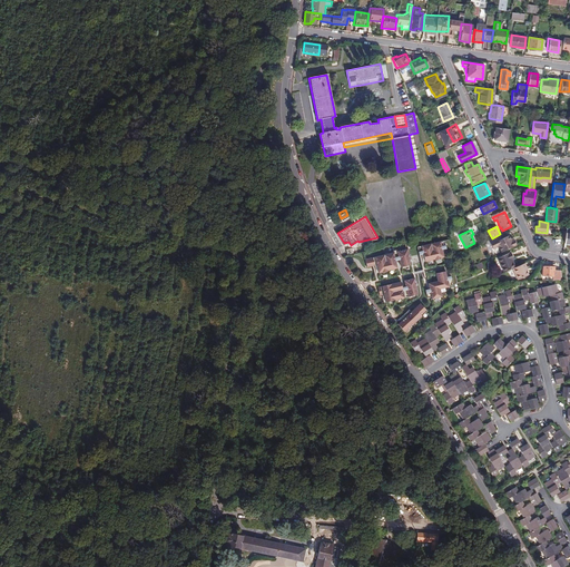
[(502,252),(517,245),(514,240),(513,241),(512,238),(511,235),(509,235),(507,231),(500,234),(492,238),(489,240),(492,246),(493,246),(495,245),(499,246),(502,252)]
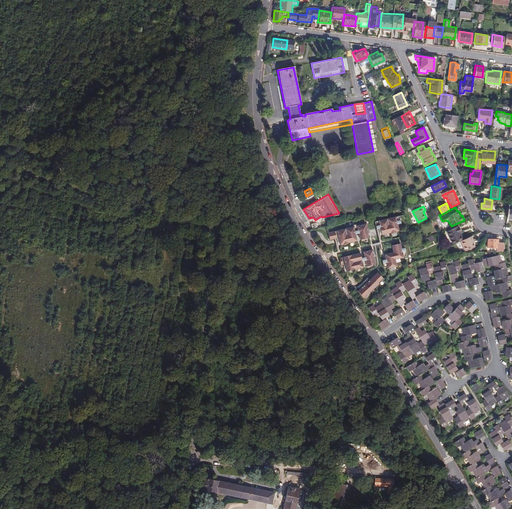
[(403,215),(375,221),(376,228),(380,227),(382,234),(390,232),(396,231),(399,230),(397,224),(401,223),(401,225),(405,224),(403,215)]
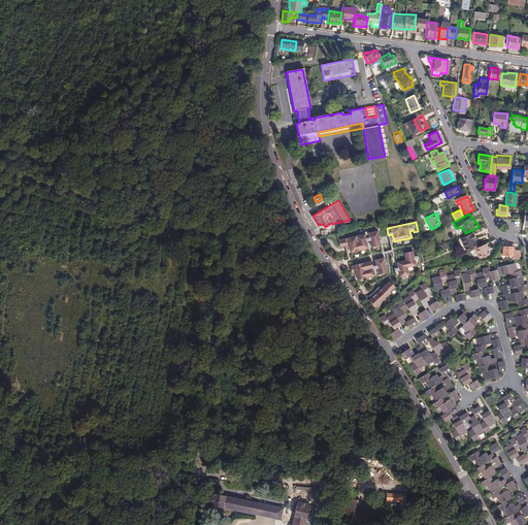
[(364,233),(338,239),(340,248),(350,245),(351,252),(354,251),(354,252),(360,250),(368,248),(366,240),(370,239),(372,247),(381,244),(377,230),(368,232),(368,231),(364,232),(364,233)]
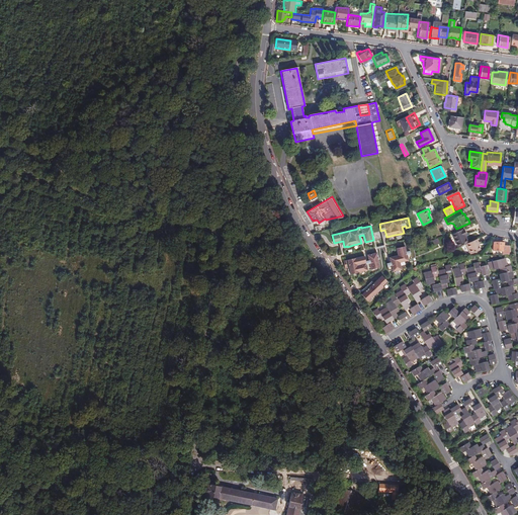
[(452,234),(458,247),(465,244),(468,242),(465,235),(466,235),(464,229),(452,234)]
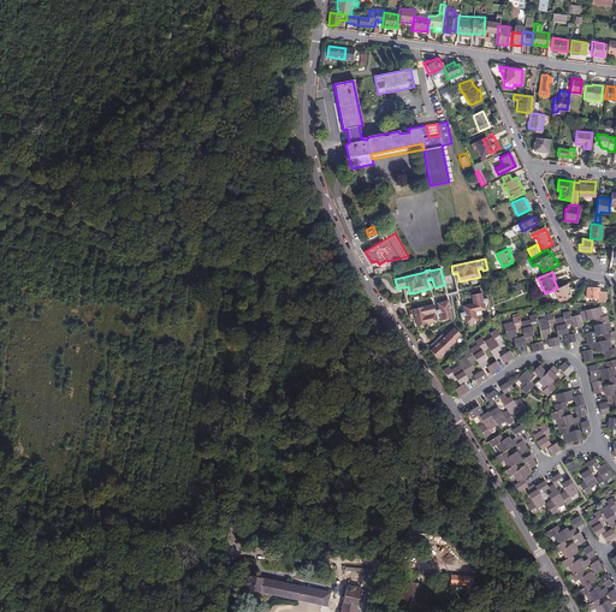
[(569,289),(567,284),(557,287),(554,290),(558,301),(570,296),(569,292),(567,289),(569,289)]
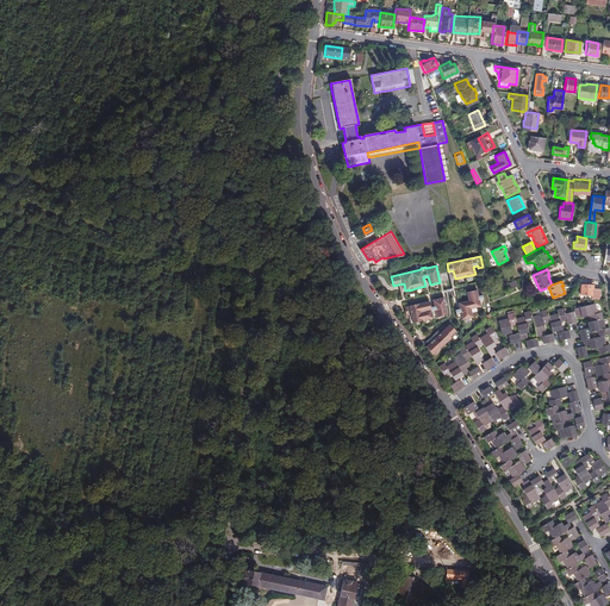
[(602,298),(601,289),(592,288),(593,285),(585,283),(582,283),(580,294),(592,295),(591,298),(602,298)]
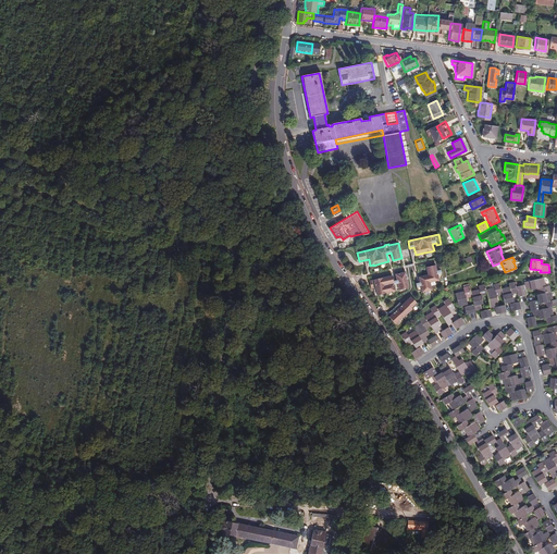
[(435,263),(425,266),(428,273),(419,275),(420,281),(416,282),(418,291),(422,290),(422,291),(432,288),(430,281),(438,278),(435,263)]
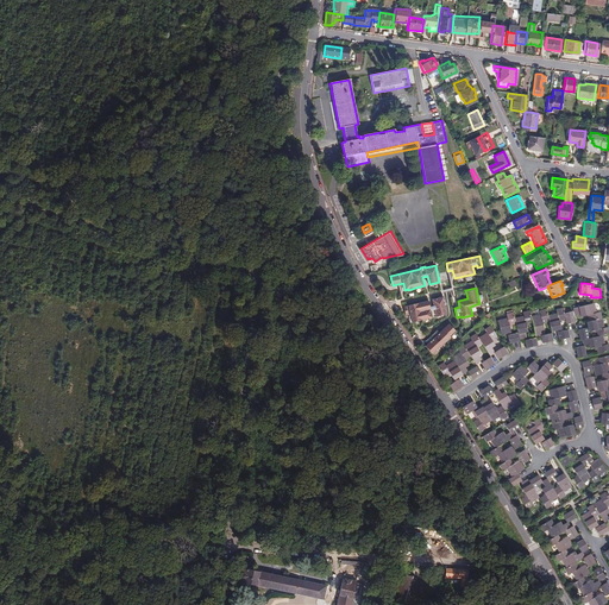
[(428,300),(403,306),(406,314),(410,313),(412,321),(446,313),(443,296),(433,298),(434,304),(429,306),(428,300)]
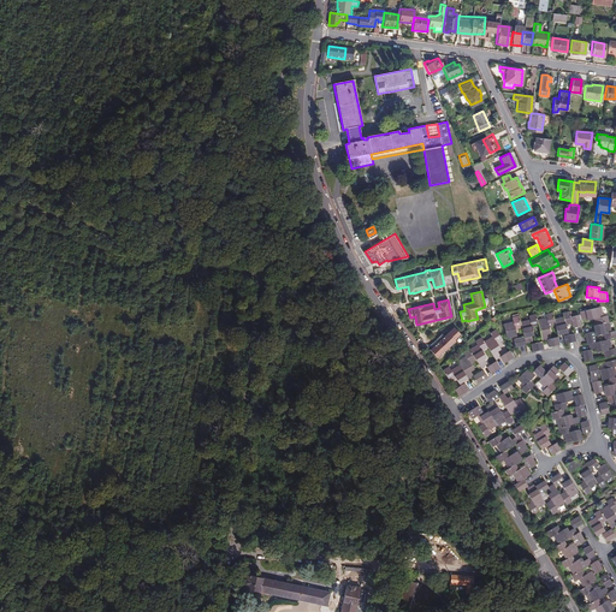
[(600,307),(579,310),(580,316),(586,316),(586,319),(594,316),(596,324),(592,325),(594,333),(602,332),(604,339),(593,342),(591,331),(584,332),(586,343),(587,343),(588,348),(594,348),(594,351),(602,349),(603,356),(615,354),(614,348),(609,348),(608,338),(615,337),(614,330),(611,330),(609,321),(606,321),(605,314),(602,315),(600,307)]
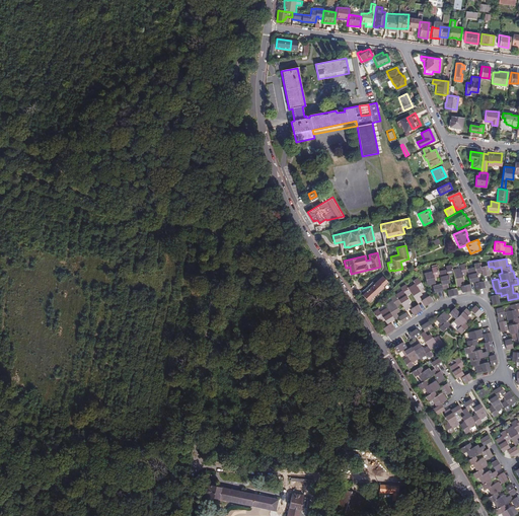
[(488,274),(487,265),(479,266),(478,262),(473,263),(473,266),(465,268),(464,263),(459,264),(459,267),(452,269),(450,264),(445,265),(445,268),(438,270),(437,266),(432,267),(432,270),(425,272),(428,284),(436,282),(434,276),(439,275),(441,283),(433,285),(434,291),(443,289),(443,287),(448,286),(446,282),(448,281),(447,274),(452,273),(455,286),(447,288),(448,295),(457,292),(456,286),(460,285),(459,280),(462,279),(461,274),(466,272),(468,281),(476,279),(475,273),(480,271),(482,275),(488,274)]
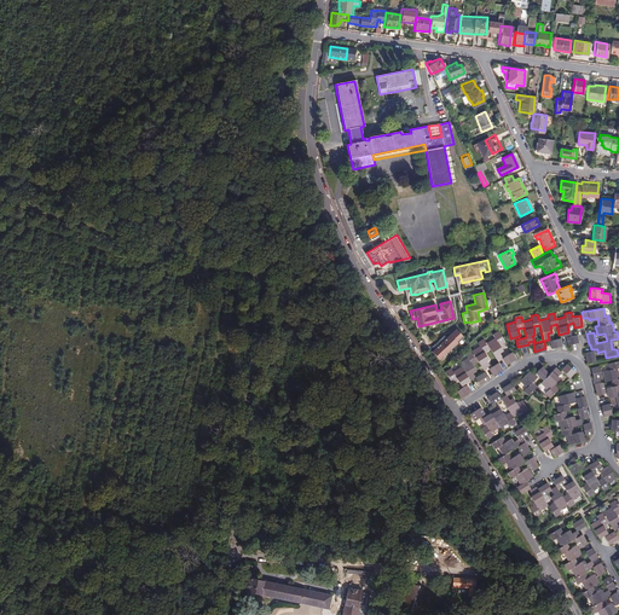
[(457,328),(433,350),(439,358),(463,335),(457,328)]
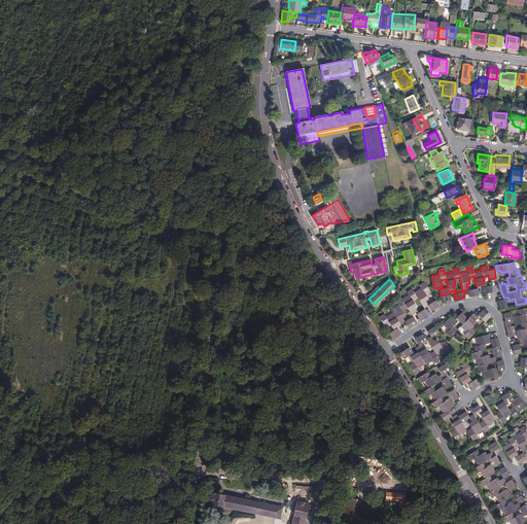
[(384,313),(379,316),(384,324),(389,321),(394,327),(400,323),(405,321),(401,316),(405,314),(402,310),(407,307),(412,314),(416,311),(414,307),(416,306),(412,300),(417,297),(423,306),(427,304),(424,299),(427,297),(424,292),(429,289),(424,280),(419,283),(421,286),(413,290),(412,288),(407,291),(409,294),(401,299),(401,298),(396,301),(398,304),(391,308),(392,311),(386,315),(384,313)]
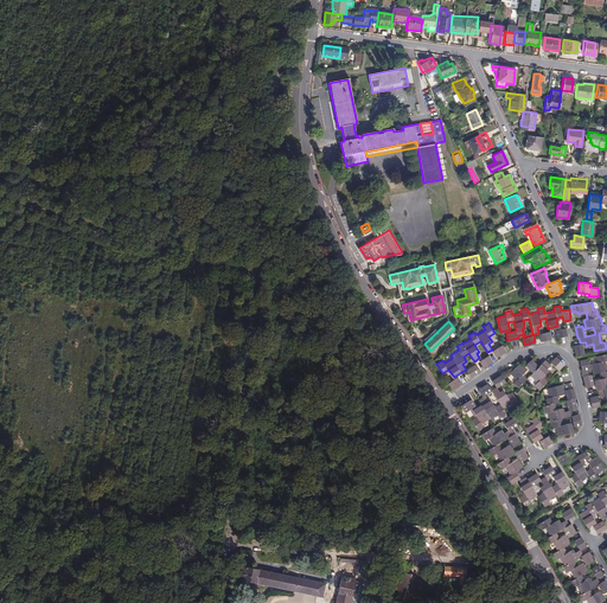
[(567,335),(564,327),(554,329),(556,338),(567,335)]
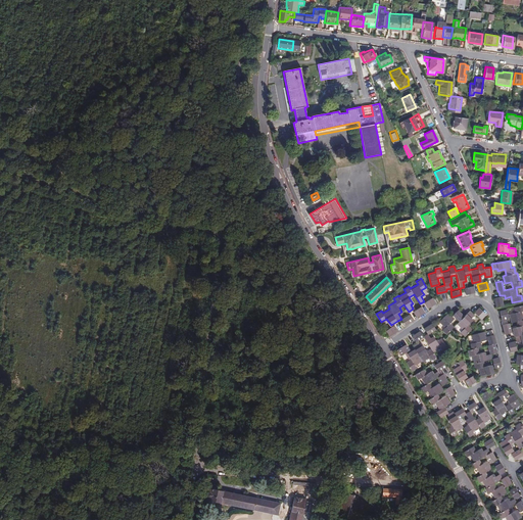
[(474,292),(473,285),(466,287),(466,288),(464,289),(465,294),(474,292)]
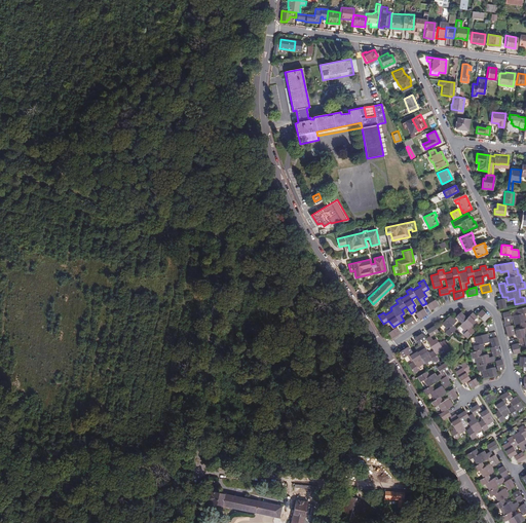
[(499,297),(495,298),(496,307),(503,306),(502,299),(500,299),(499,297)]
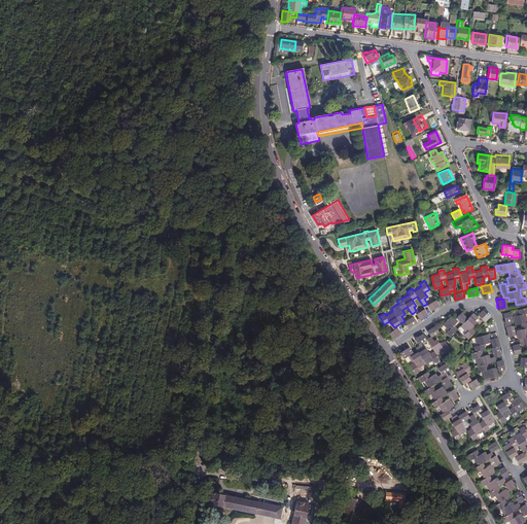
[(438,305),(435,299),(428,303),(429,305),(427,306),(430,311),(438,305)]
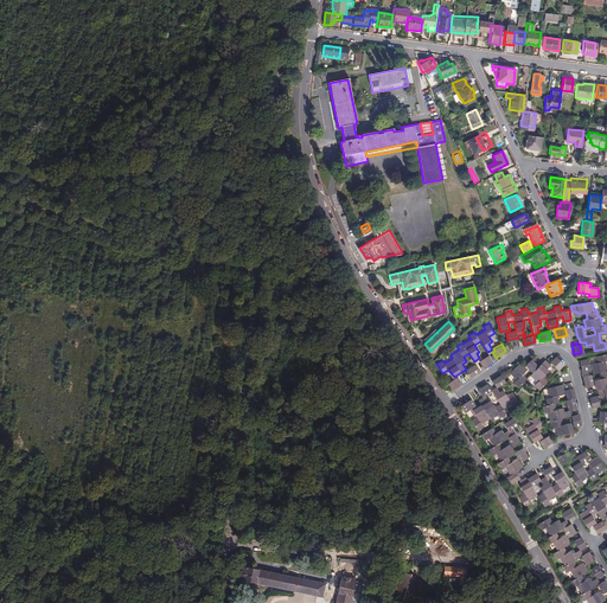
[(606,357),(606,350),(596,354),(599,359),(593,361),(595,372),(602,370),(605,377),(596,379),(600,389),(601,387),(604,395),(606,392),(606,360),(606,358),(606,357)]
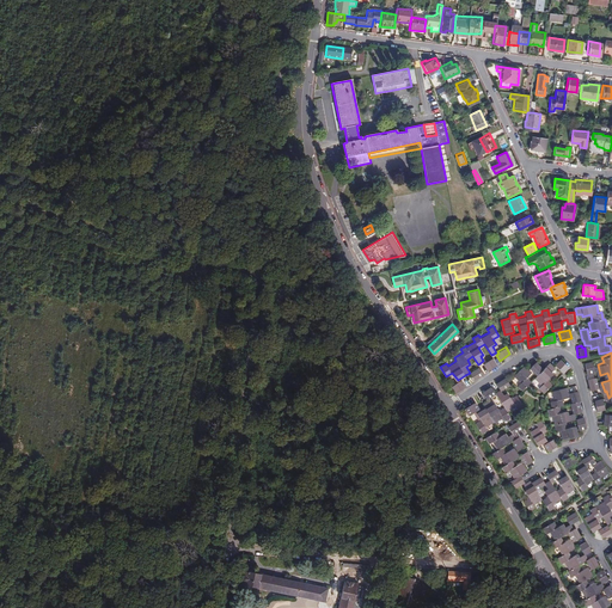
[(496,364),(493,358),(483,363),(488,370),(496,364)]
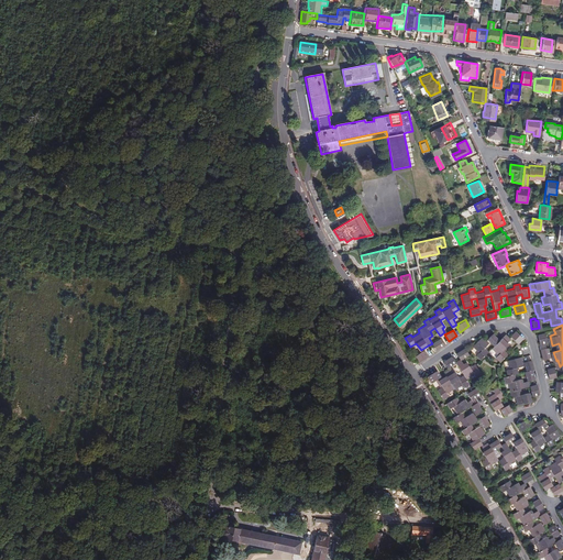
[(521,337),(514,330),(509,336),(517,342),(521,337)]
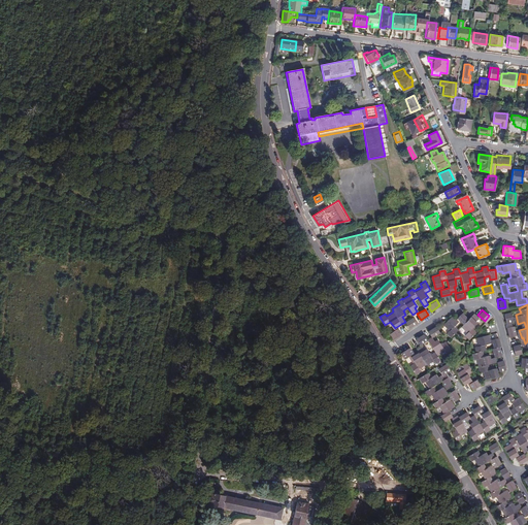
[(456,317),(452,314),(443,324),(449,330),(447,332),(451,336),(458,329),(469,316),(462,310),(456,317)]
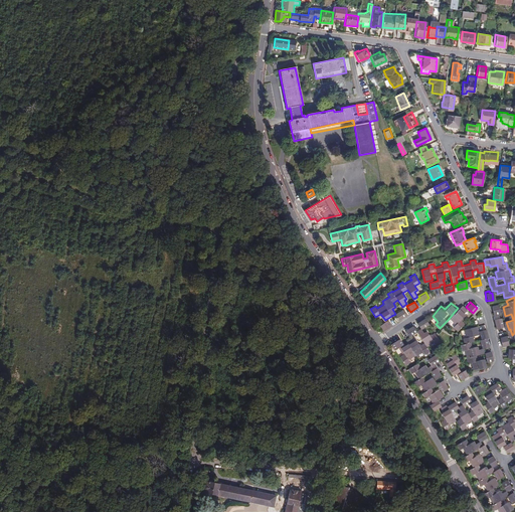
[(501,312),(499,303),(493,305),(495,314),(501,312)]
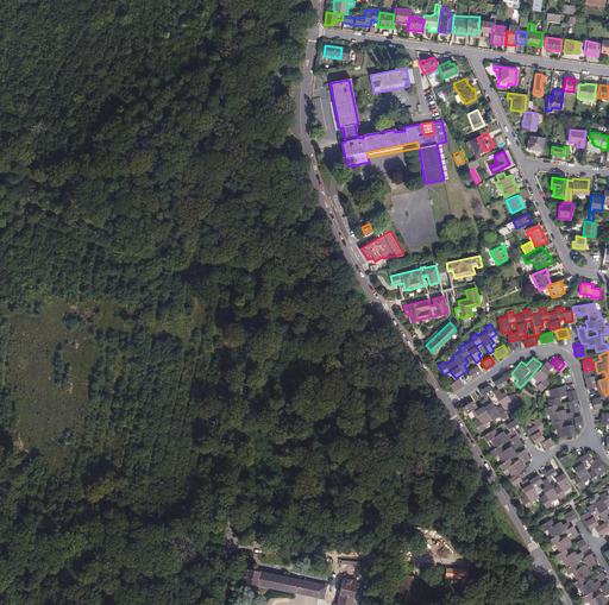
[(539,366),(538,367),(538,369),(537,370),(534,373),(531,377),(537,383),(534,385),(539,390),(547,382),(542,377),(548,371),(546,370),(550,365),(545,361),(539,366)]
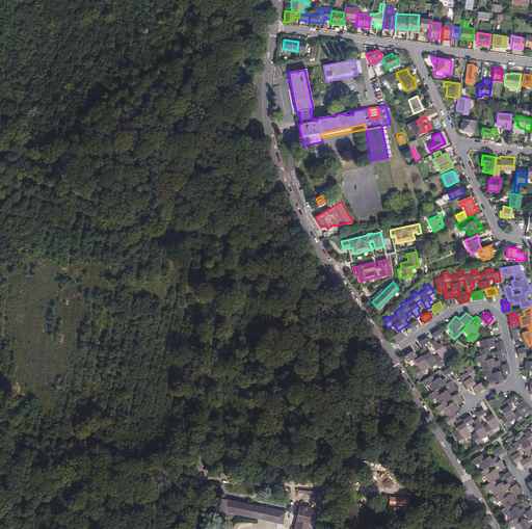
[(420,325),(417,319),(410,323),(411,324),(409,326),(413,331),(420,325)]
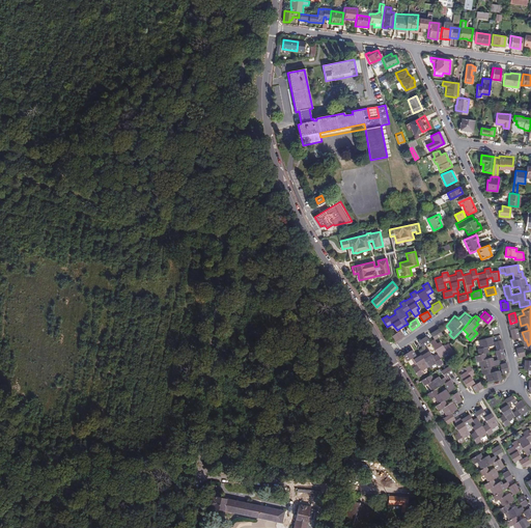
[(522,335),(519,326),(512,328),(514,337),(522,335)]
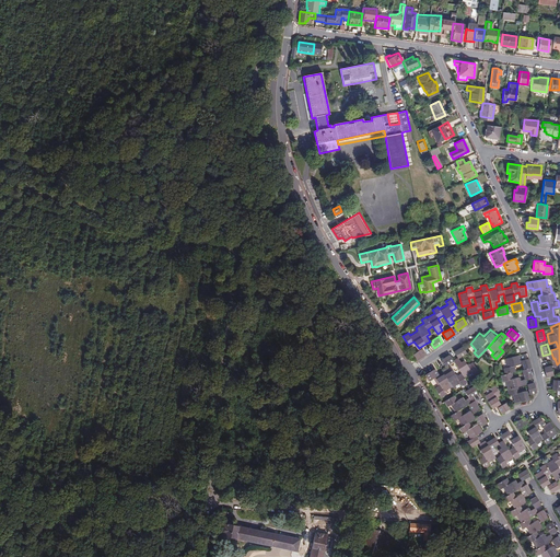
[(466,352),(462,346),(454,351),(456,356),(458,355),(459,357),(466,352)]
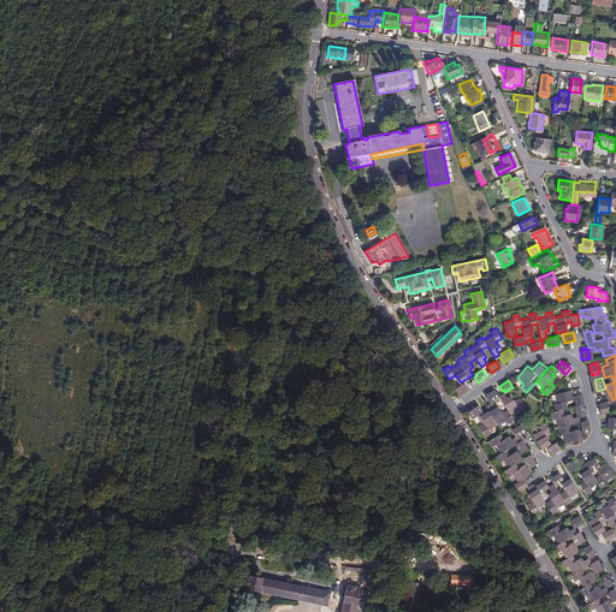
[(455,388),(460,394),(468,390),(465,382),(455,388)]
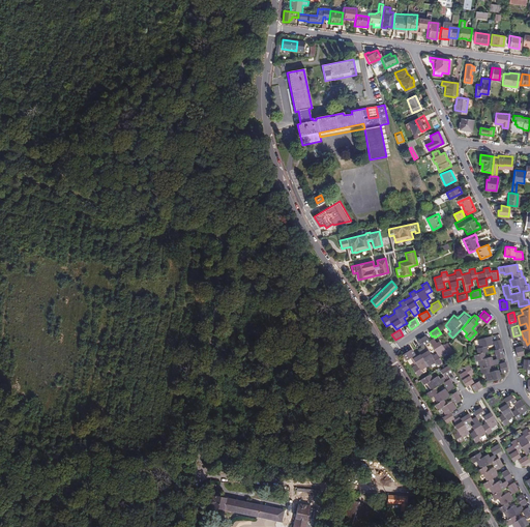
[(429,341),(425,334),(417,341),(421,346),(429,341)]
